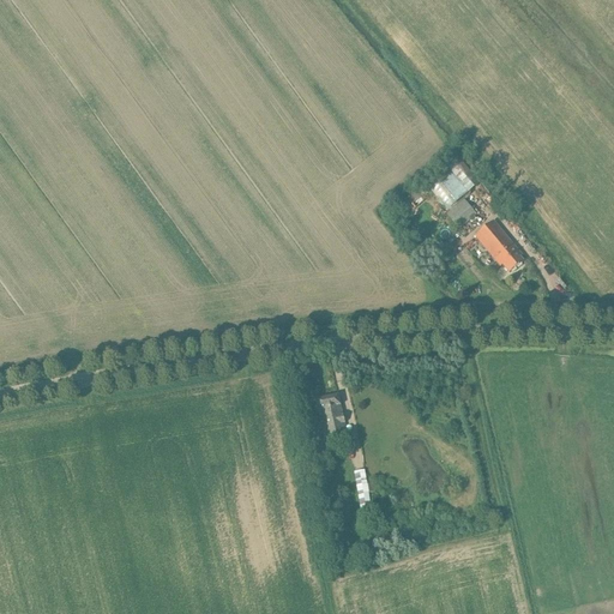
[(468,187),(470,191),(479,184),(458,158),(446,168),(465,190),(468,187)]
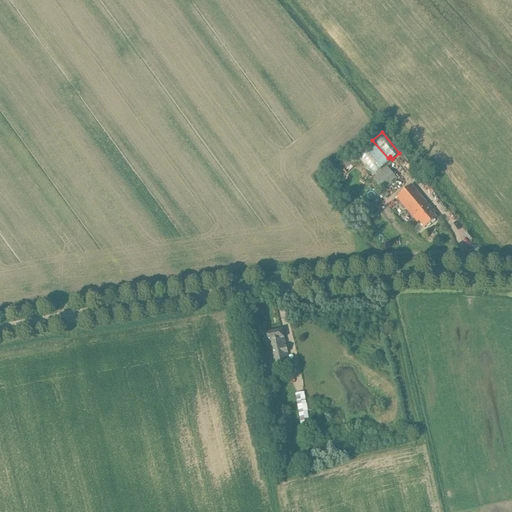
[(387,167),(372,179),(382,191),(397,179),(387,167)]
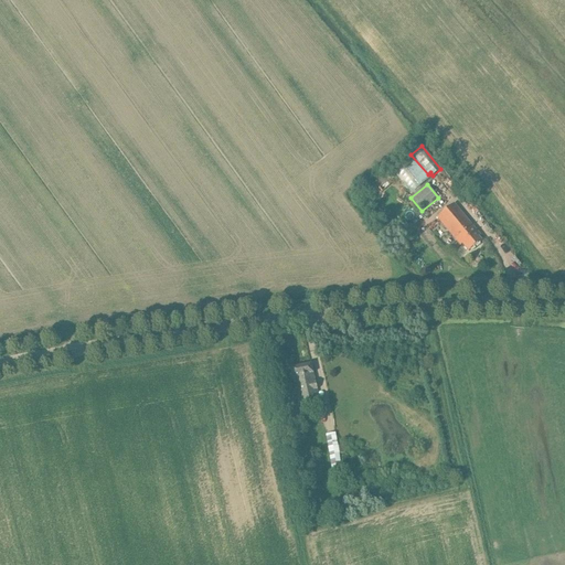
[(462,244),(469,251),(481,241),(476,233),(478,232),(454,203),(437,217),(460,245),(462,244)]
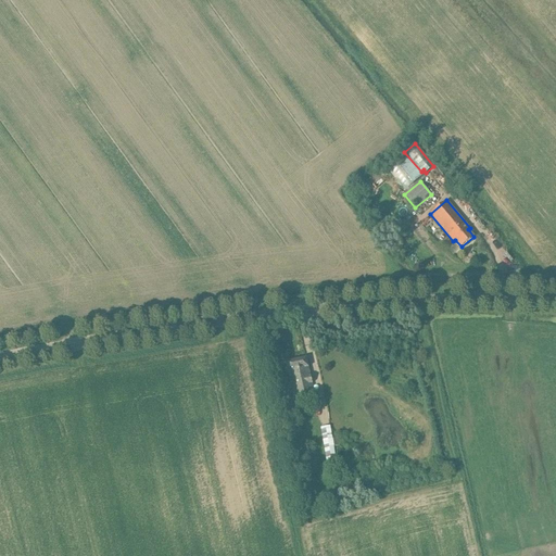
[(306,357),(286,362),(293,395),(314,391),(306,357)]
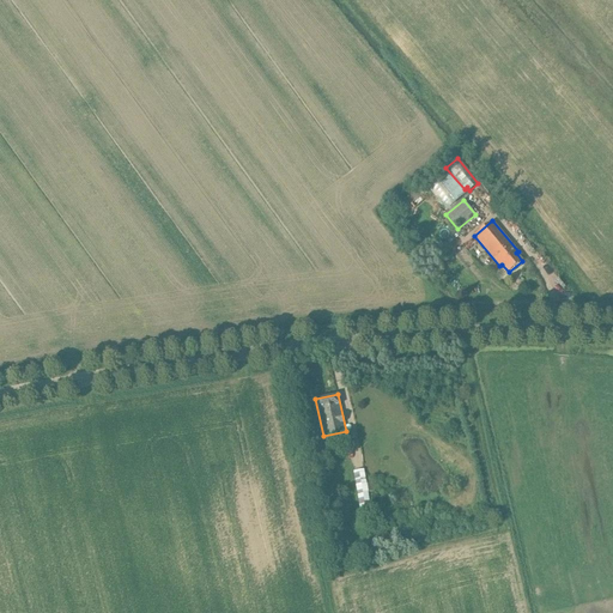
[(371,508),(363,469),(352,472),(360,510),(371,508)]
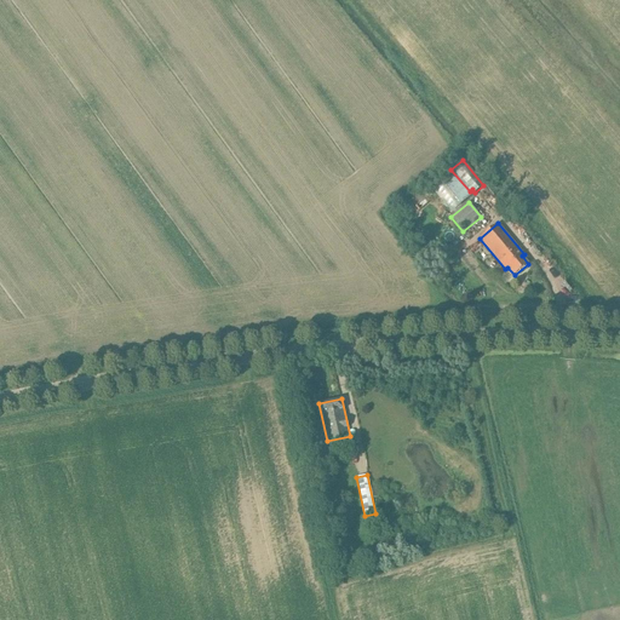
[(356,527),(351,501),(339,504),(344,528),(356,527)]
